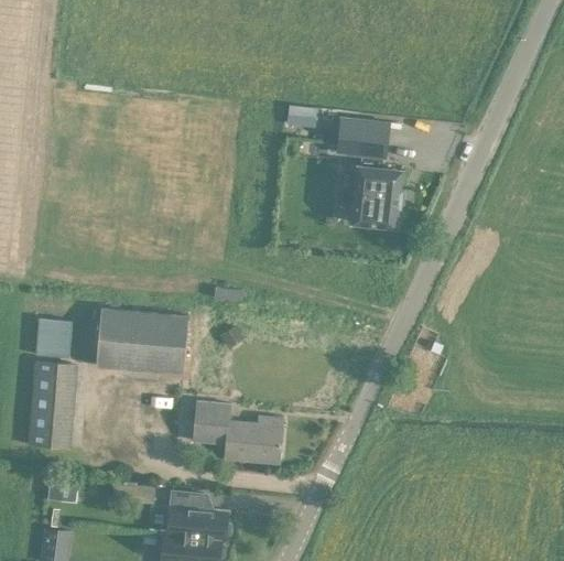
[(289,106),(286,123),(313,126),(314,108),(289,106)]
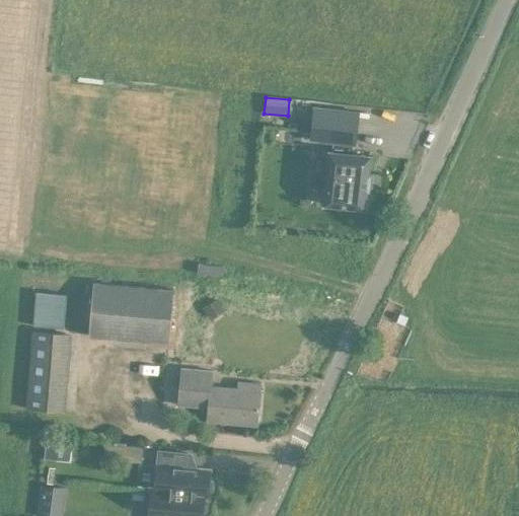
[(354,146),(357,114),(312,108),(309,141),(331,143),(330,152),(328,152),(322,205),(363,209),(365,190),(367,190),(368,176),(367,176),(369,157),(351,154),(352,145),(354,146)]
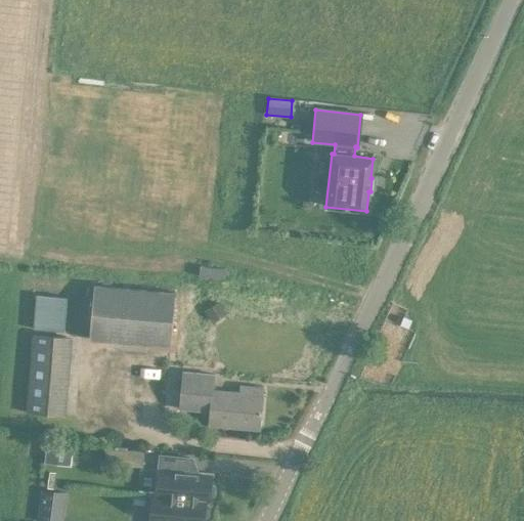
[(93,287),(88,340),(115,342),(169,348),(174,293),(93,287)]
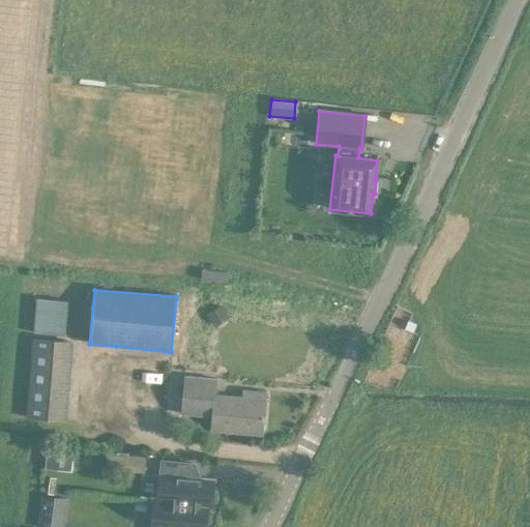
[(38,301),(35,334),(63,337),(65,303),(38,301)]
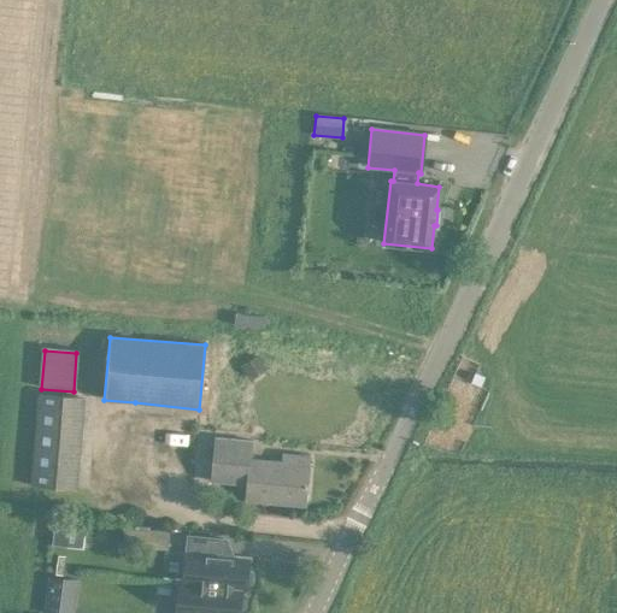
[(256,357),(238,369),(247,383),(264,371),(256,357)]
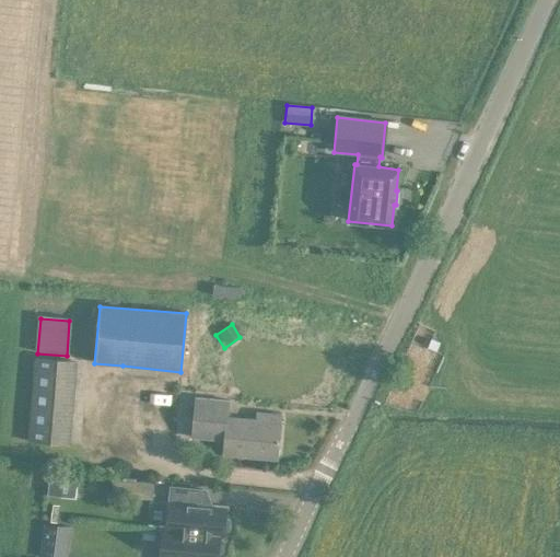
[(68,445),(74,361),(35,358),(27,442),(68,445)]
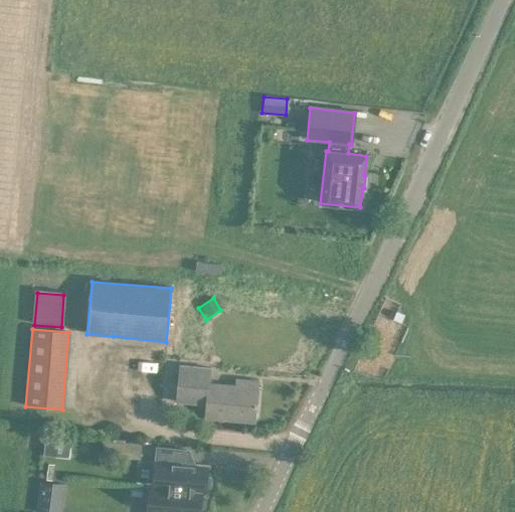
[(178,366),(175,402),(199,405),(198,411),(205,412),(204,419),(253,423),(258,382),(234,379),(234,386),(208,383),(209,369),(178,366)]
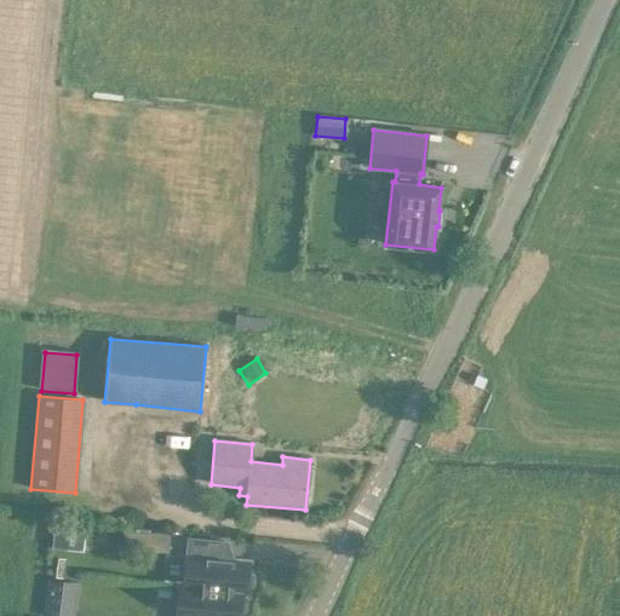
[(63,525),(61,541),(70,543),(74,527),(63,525)]
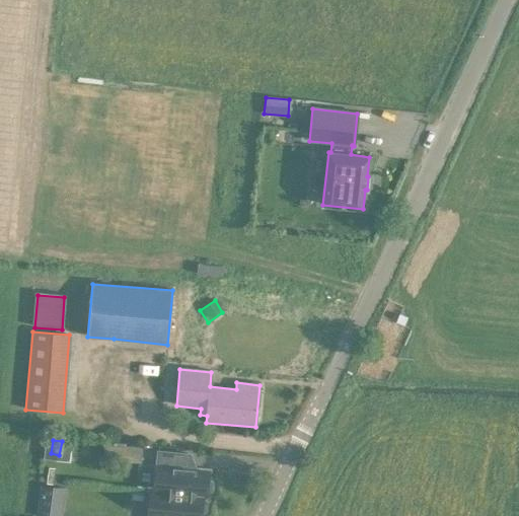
[(140,460),(141,446),(104,442),(102,456),(140,460)]
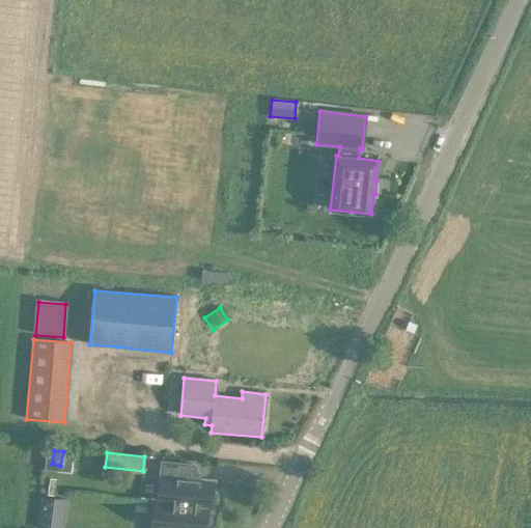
[(157,502),(154,502),(154,503),(211,508),(212,505),(216,503),(217,494),(213,491),(214,481),(189,478),(191,465),(161,463),(157,502)]
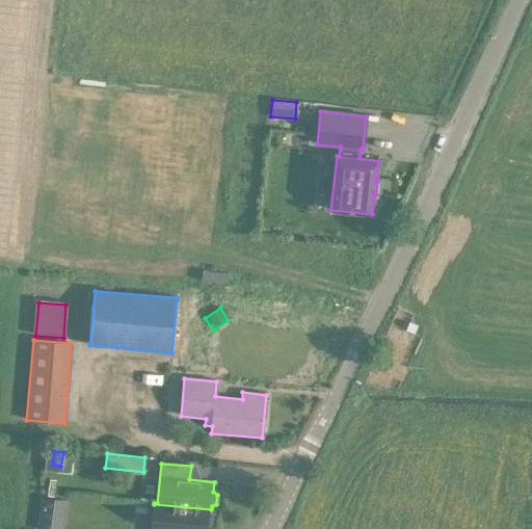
[(211,510),(211,509),(154,504),(150,528),(206,528),(206,526),(210,524),(211,516),(207,512),(208,509),(211,510)]
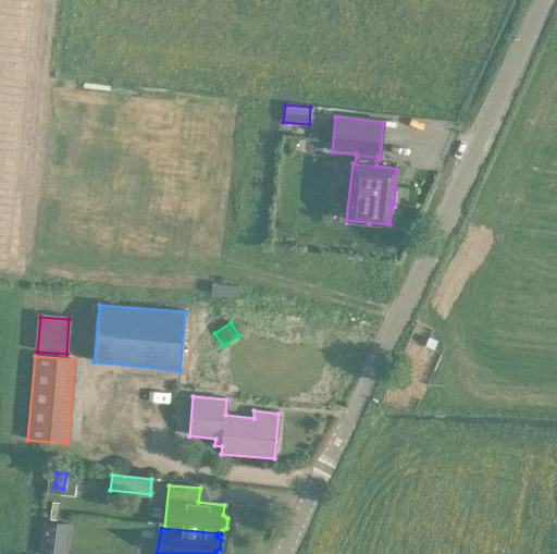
[(63,553),(64,543),(42,540),(40,553),(63,553)]
